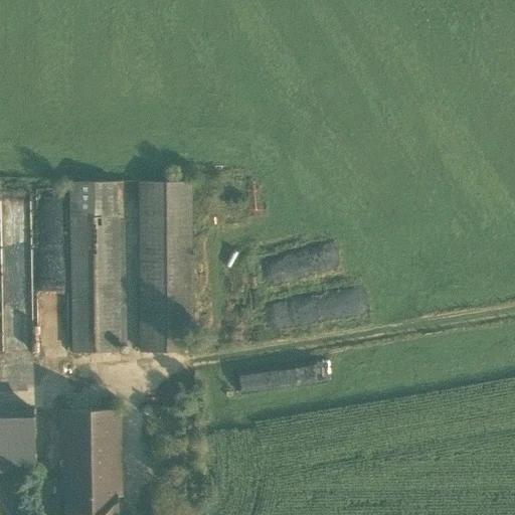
[(117,216),(117,181),(69,182),(71,352),(119,351),(120,341),(120,224),(120,216),(117,216)]
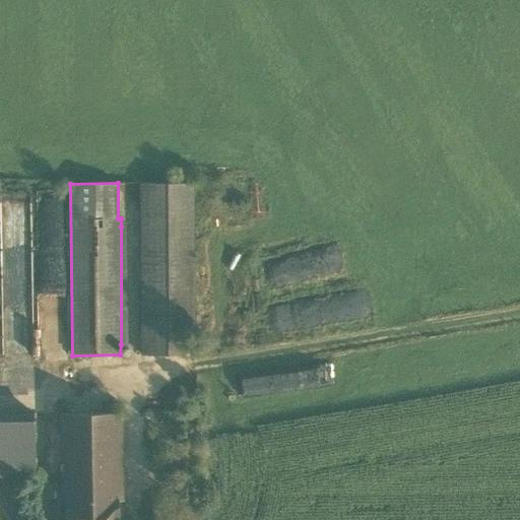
[(194,354),(193,184),(140,184),(141,354),(194,354)]
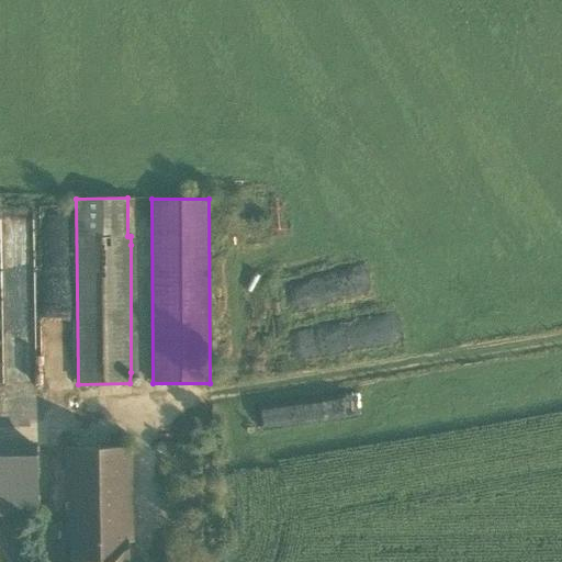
[(301,396),(254,404),(258,433),(306,425),(301,396)]
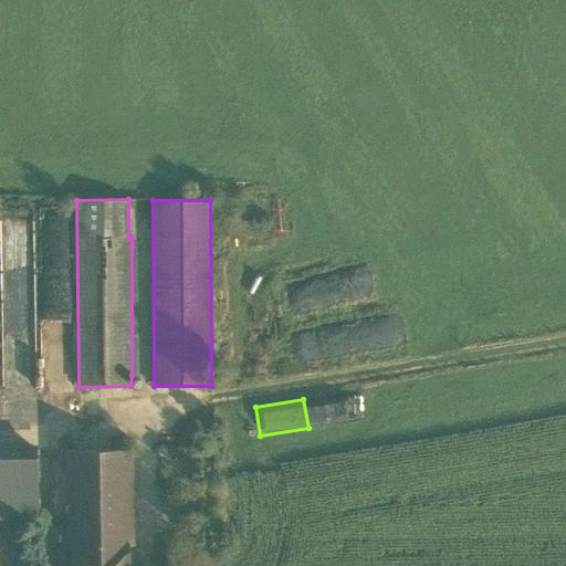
[(73,565),(127,565),(127,547),(135,547),(133,449),(66,450),(66,459),(69,548),(74,548),(73,565)]
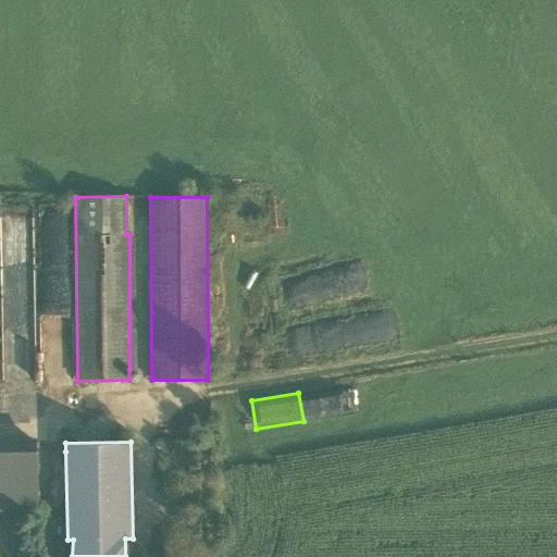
[(0,510),(37,510),(36,449),(0,449),(0,510)]
